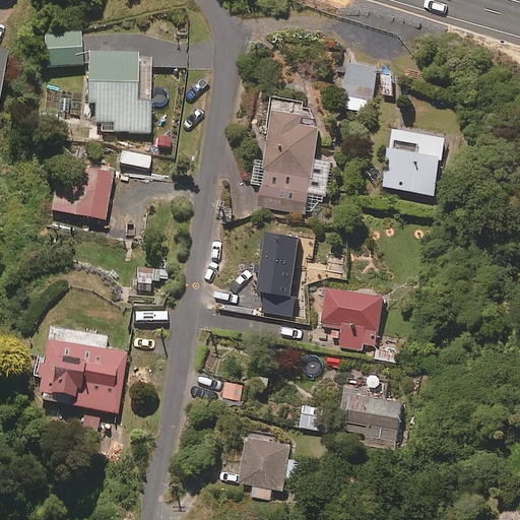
[(81,28),(42,31),(44,67),(83,64),(81,28)]
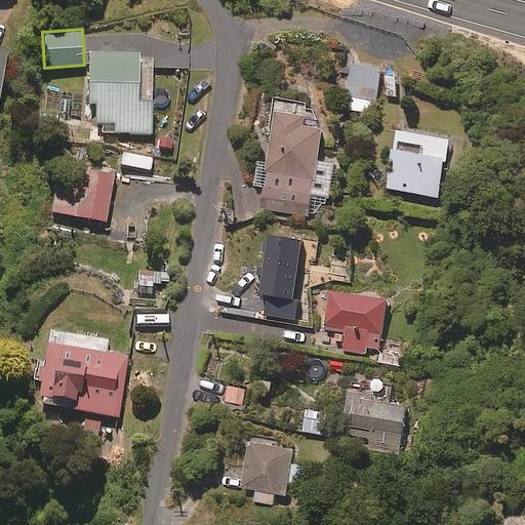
[(153,49),(90,50),(90,130),(153,130),(153,49)]
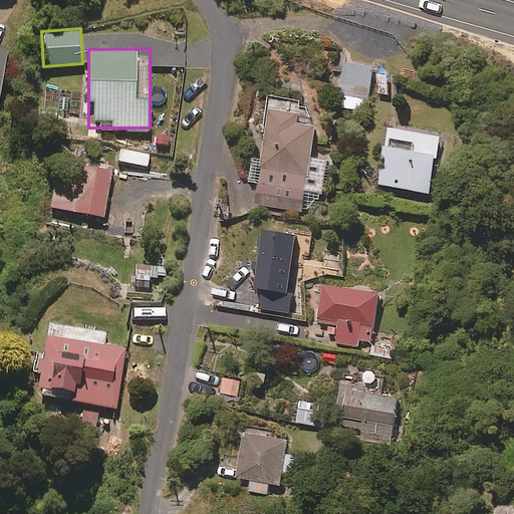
[(373,63),(345,58),(337,102),(365,107),(373,63)]
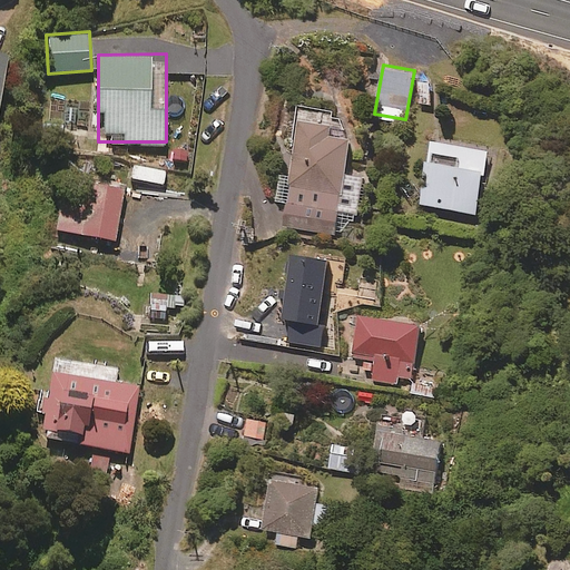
[(282,186),(249,197),(264,238),(295,227),(336,233),(337,219),(356,222),(363,172),(347,169),(352,129),(331,127),(333,105),(301,101),(291,183),(282,186)]
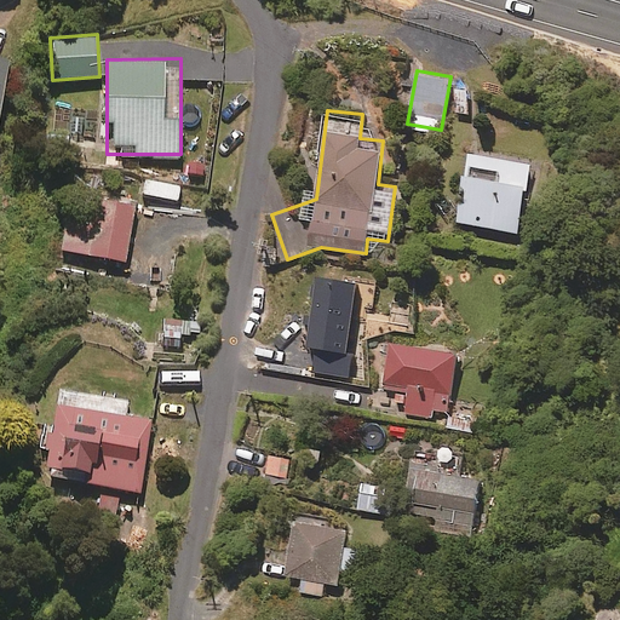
[(532,160),(471,149),(459,218),(520,229),(532,160)]
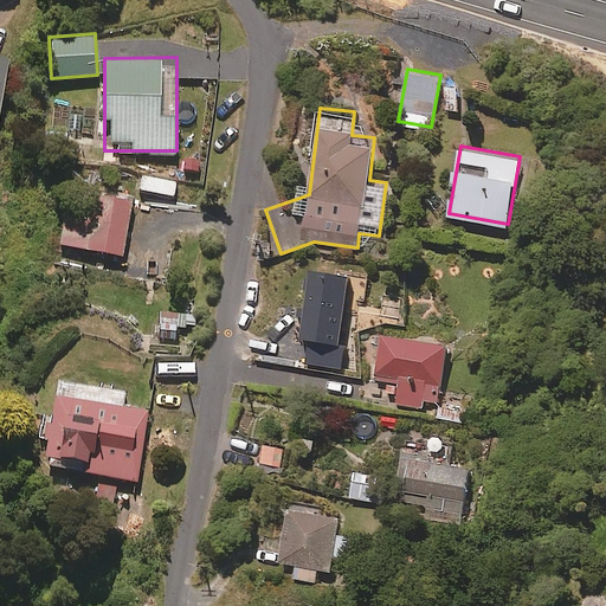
[(176,180),(142,172),(139,186),(173,194),(176,180)]
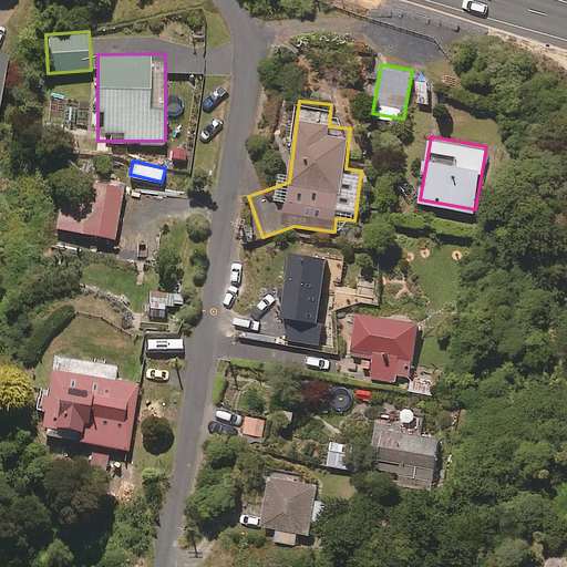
[(124,186),(66,176),(64,186),(58,226),(115,236),(124,186)]
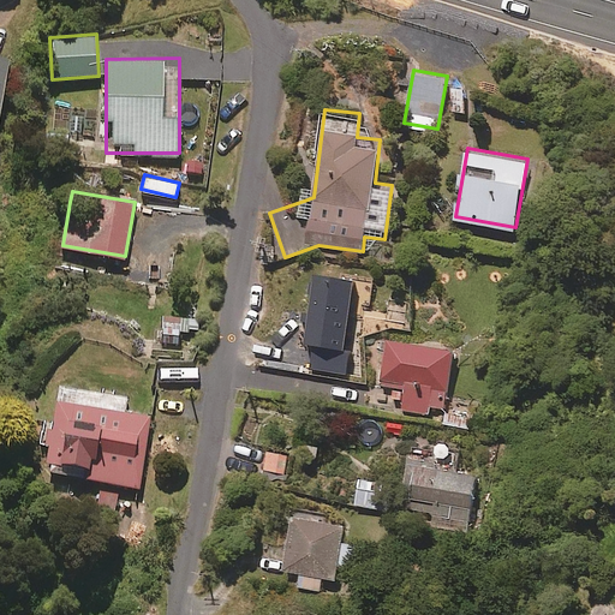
[(446,298),(434,284),(413,302),(425,316),(446,298)]
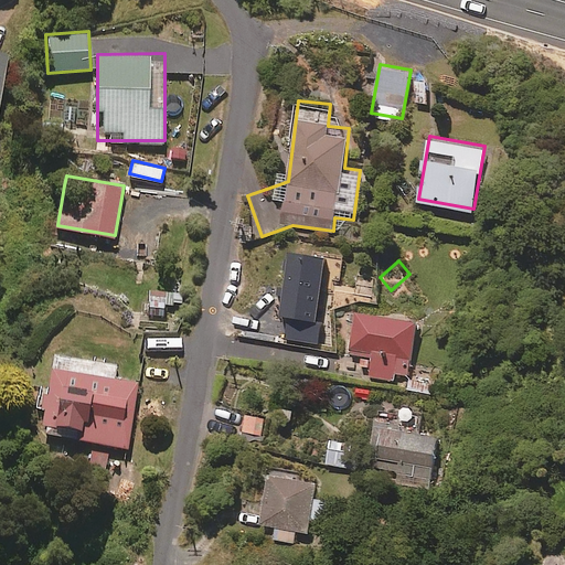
[(419,318),(359,307),(351,347),(374,351),(370,374),(393,379),(395,372),(408,374),(419,318)]
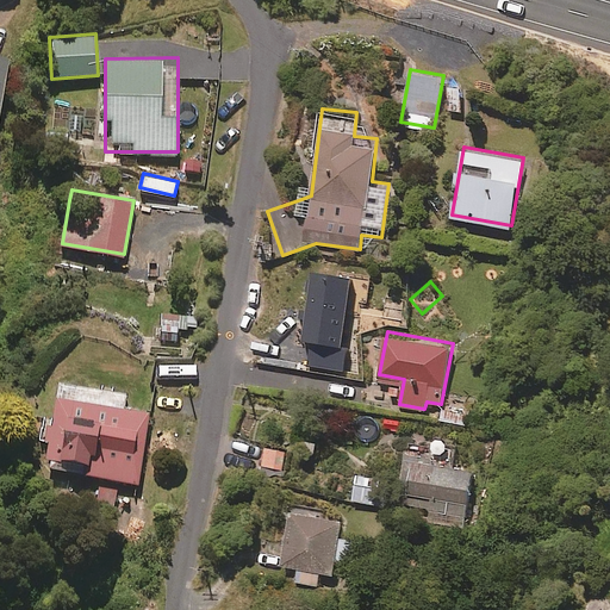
[(480,399),(450,393),(444,417),(475,423),(480,399)]
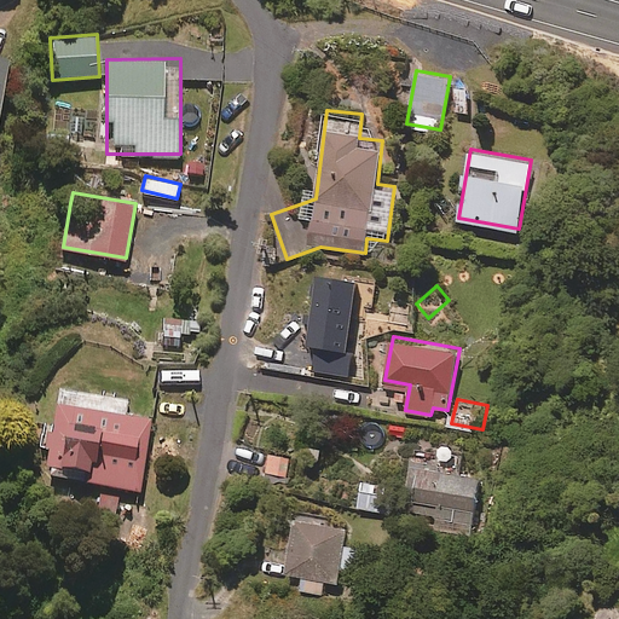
[(152,417),(52,400),(40,472),(139,489),(152,417)]
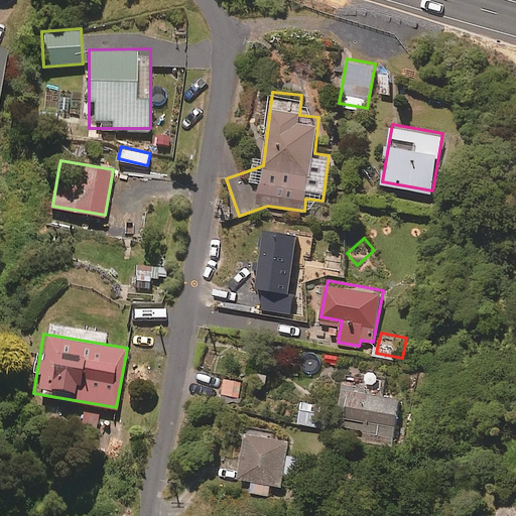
[(400,392),(345,385),(339,431),(394,438),(400,392)]
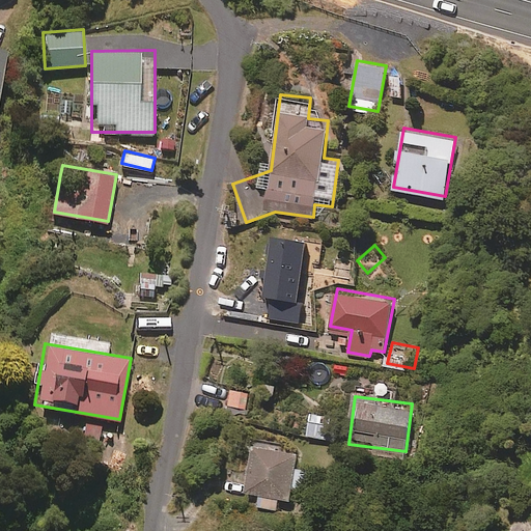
[(326,411),(311,409),(308,435),(322,437),(326,411)]
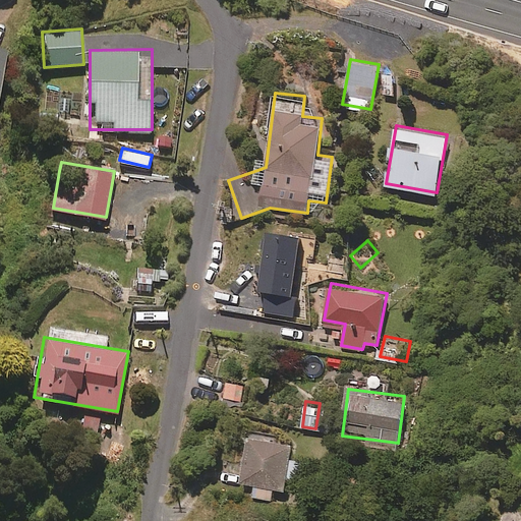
[(99,417),(80,416),(79,433),(98,433),(99,417)]
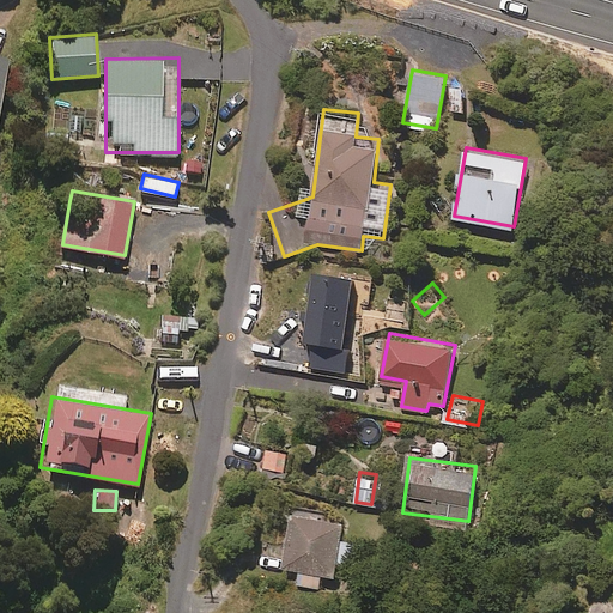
[(345,520),(296,510),(284,566),(302,570),(298,583),(320,588),(322,574),(335,576),(338,560),(357,564),(362,541),(341,538),(345,520)]
